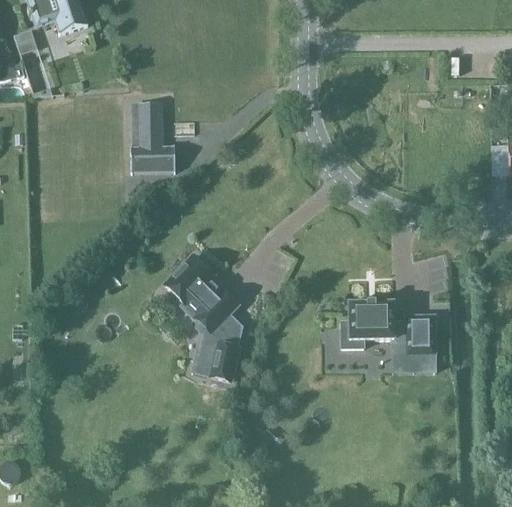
[(30,10),(28,10),(29,15),(32,14),(36,28),(57,21),(61,33),(89,23),(81,0),(27,0),(30,10)]
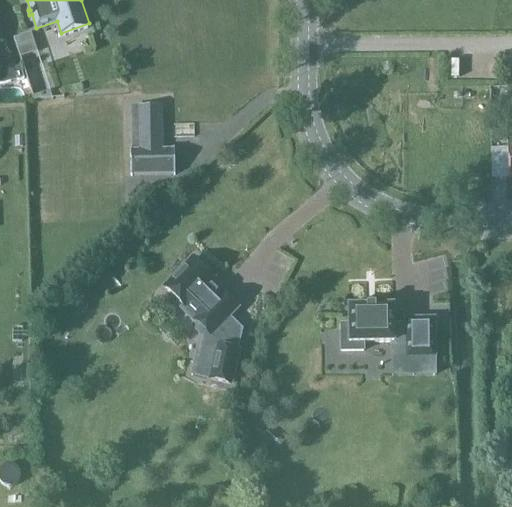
[(0,19),(0,81),(25,74),(22,61),(14,64),(0,19)]
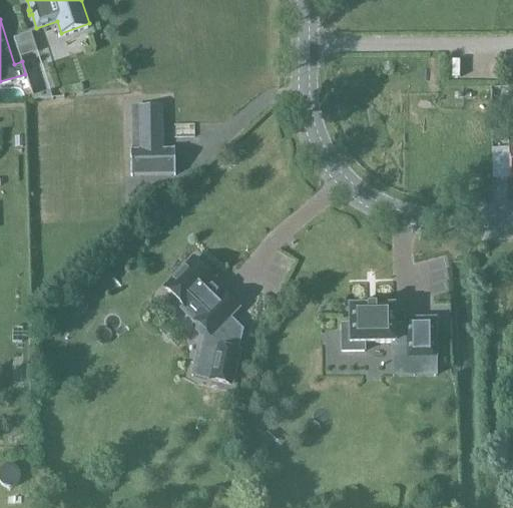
[(34,69),(46,65),(37,38),(25,42),(34,69)]
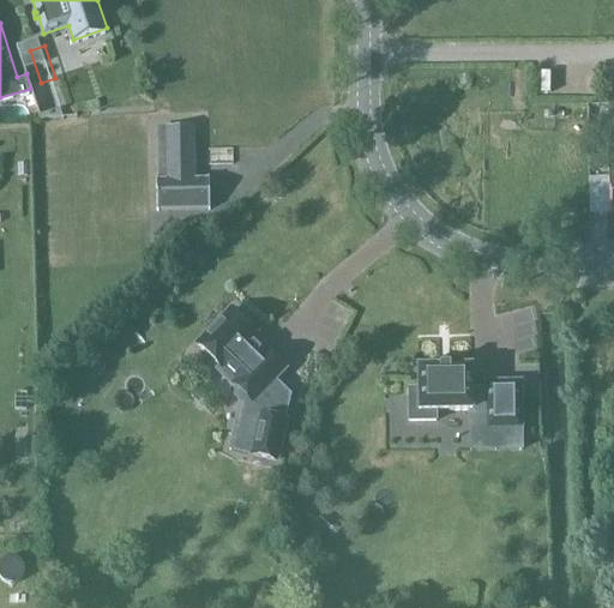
[(158,174),(157,174),(157,206),(160,206),(209,205),(211,205),(210,173),(209,173),(209,174),(196,174),(196,124),(166,125),(167,174),(158,175),(158,174)]
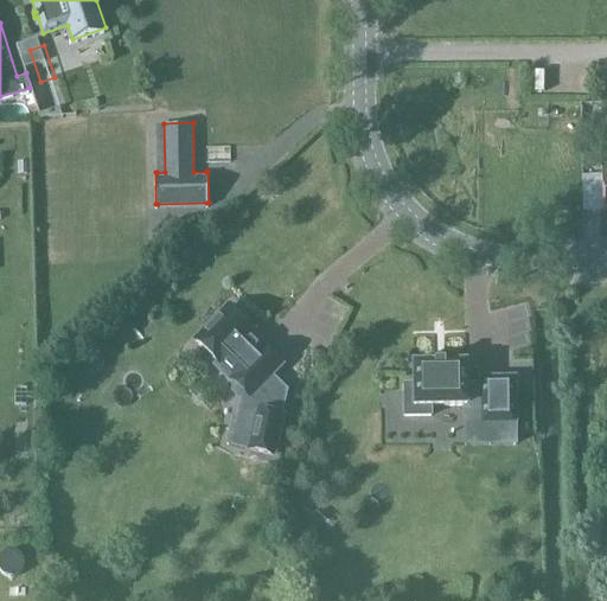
[(229,302),(196,337),(218,358),(215,362),(232,379),(234,377),(235,378),(232,387),(238,392),(228,440),(274,451),(283,411),(268,408),(251,391),(281,360),(263,344),(262,345),(248,331),(253,325),(248,320),(250,318),(250,314),(240,305),(236,305),(234,307),(229,302)]
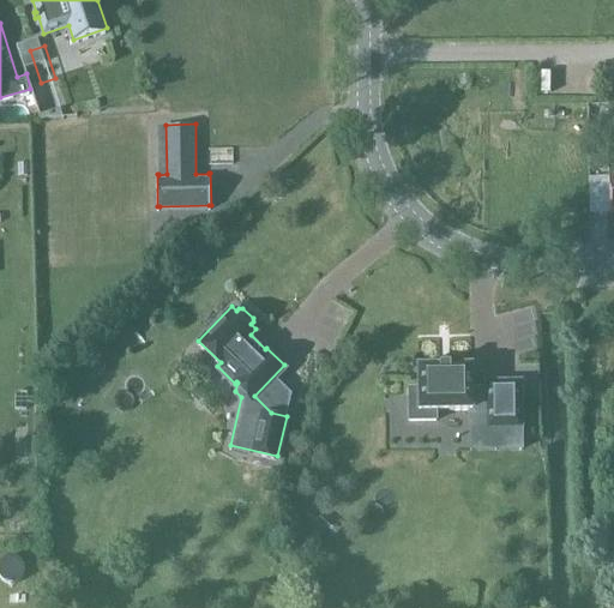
[(419,384),(409,384),(410,417),(437,416),(437,407),(470,405),(470,416),(487,416),(487,425),(523,425),(522,377),(486,377),(487,384),(473,385),(473,362),(419,363),(419,384)]
